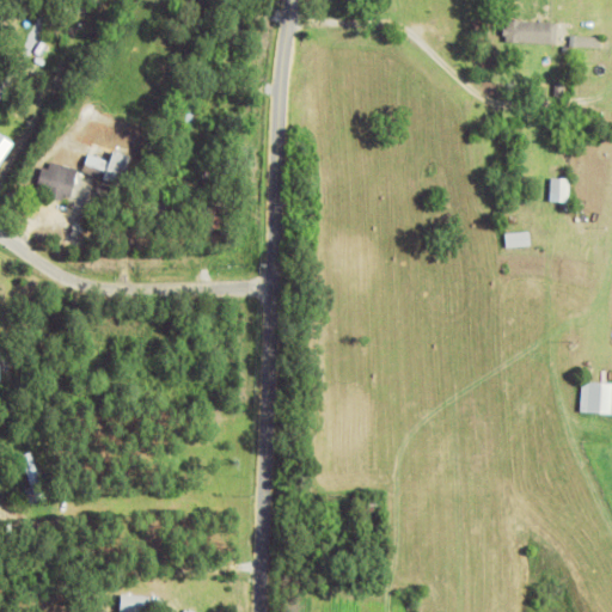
[(72,5),(87,2),(89,13),(73,16),(72,5)]
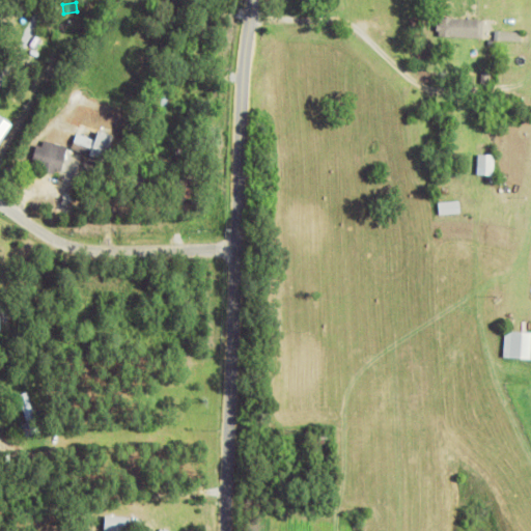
[(440,38),(440,33),(438,33),(438,25),(441,25),(442,20),(484,21),(484,40),(440,38)]
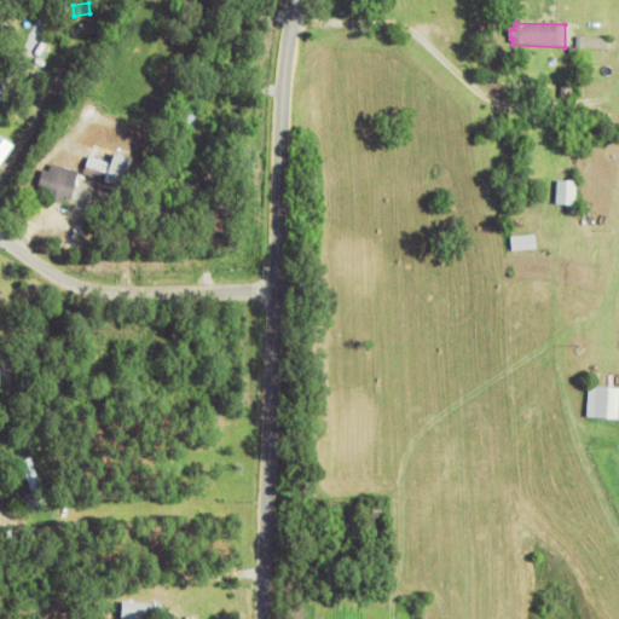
[(577,50),(577,55),(571,55),(571,47),(578,48),(578,36),(609,38),(609,51),(577,50)]
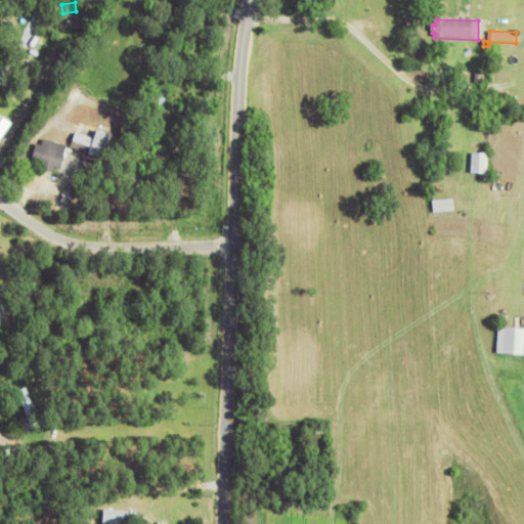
[(476,84),(476,72),(484,72),(484,84),(476,84)]
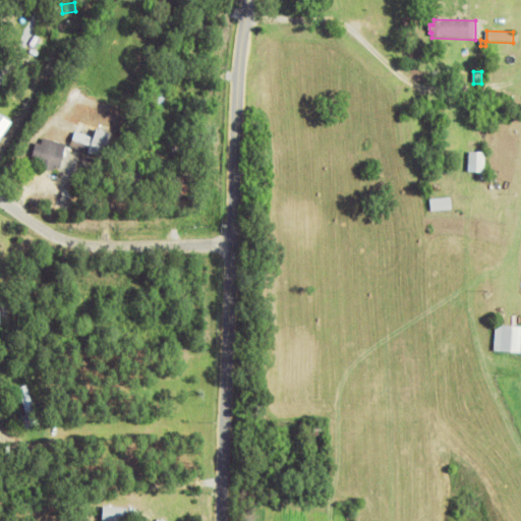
[(0,139),(4,142),(15,118),(0,111),(0,139)]
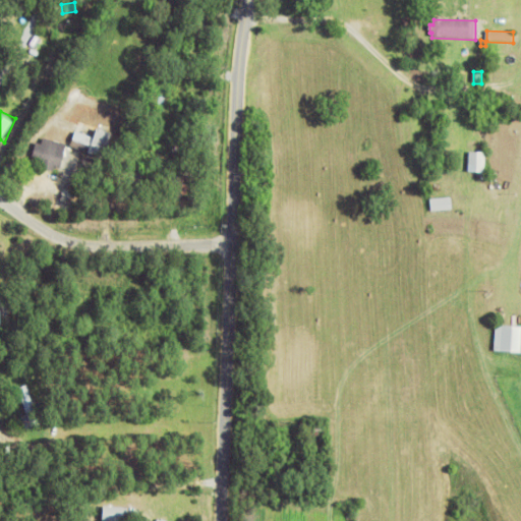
[(70,147),(79,123),(113,136),(104,160),(70,147)]
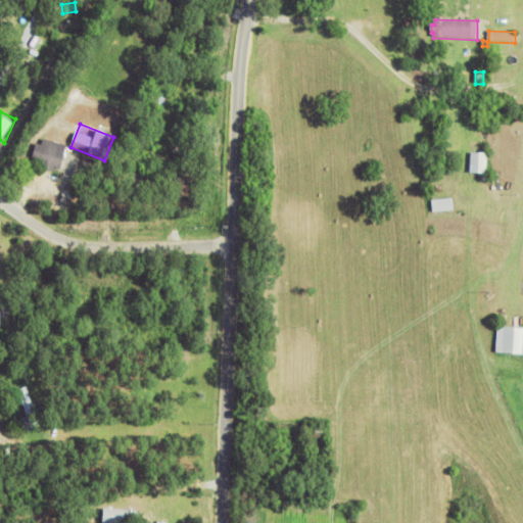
[(45,165),(32,162),(36,144),(43,146),(44,140),(68,146),(62,171),(56,169),(55,174),(43,172),(45,165)]
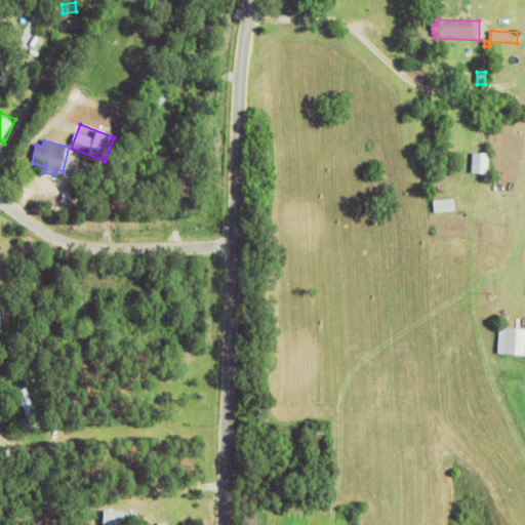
[(173,158),(173,150),(182,150),(182,159),(173,158)]
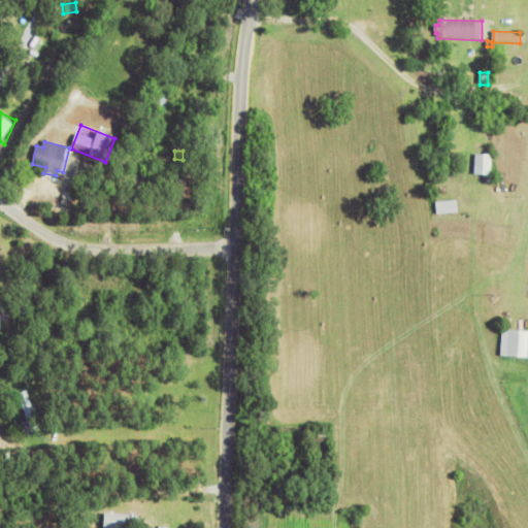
[(475,176),(476,156),(493,156),(492,176),(475,176)]
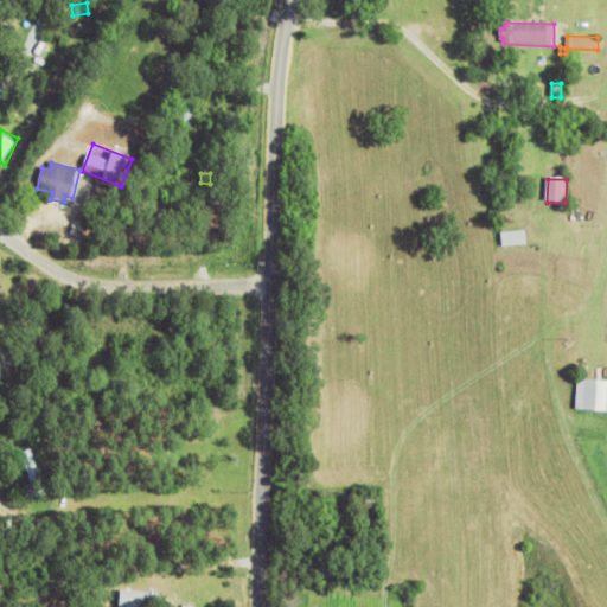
[(13,205),(19,197),(26,203),(20,211),(13,205)]
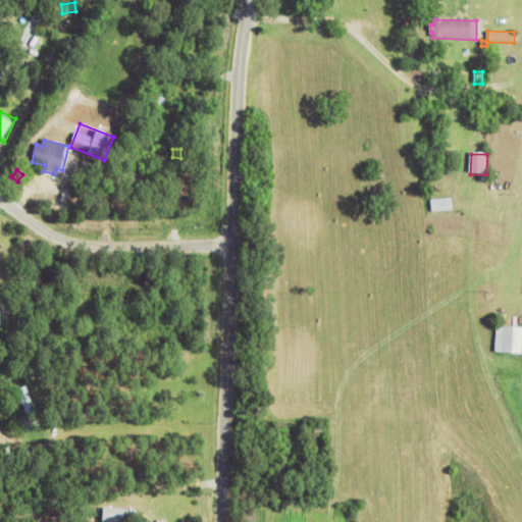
[(57,195),(60,189),(84,199),(82,204),(57,195)]
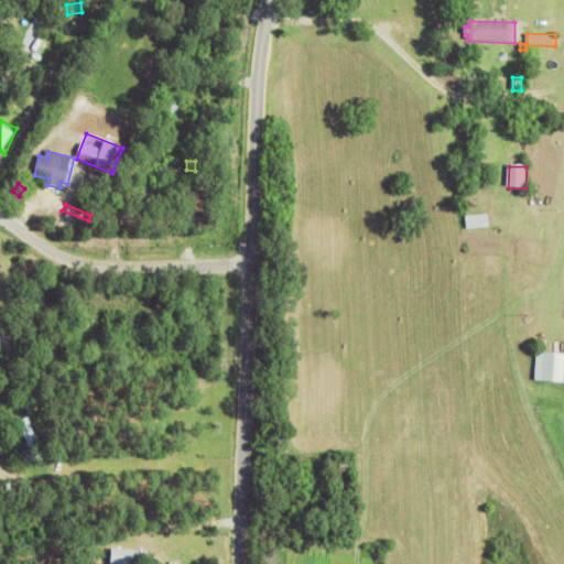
[(467,215),(490,215),(491,228),(467,229),(467,215)]
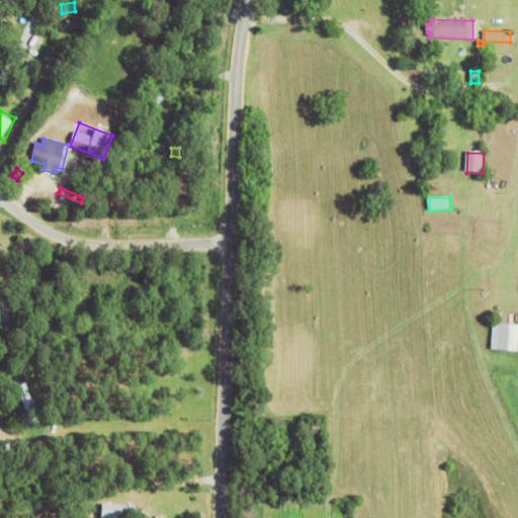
[(517,352),(493,352),(494,324),(517,325),(517,352)]
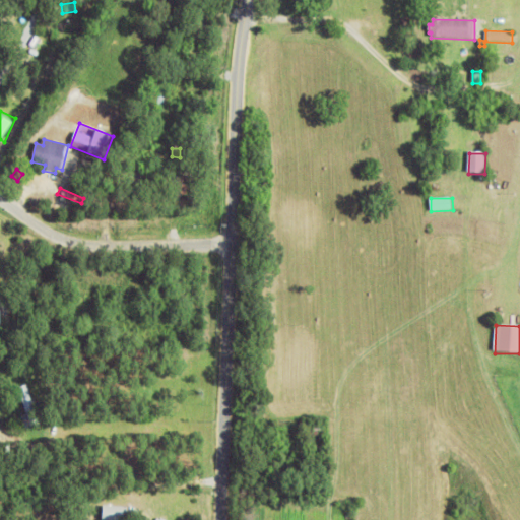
[(33,369),(42,367),(44,374),(35,376),(33,369)]
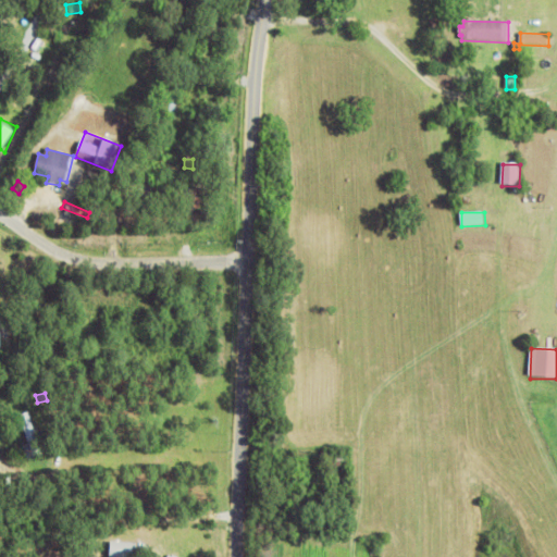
[(23,447),(29,445),(21,416),(29,412),(44,456),(28,461),(23,447)]
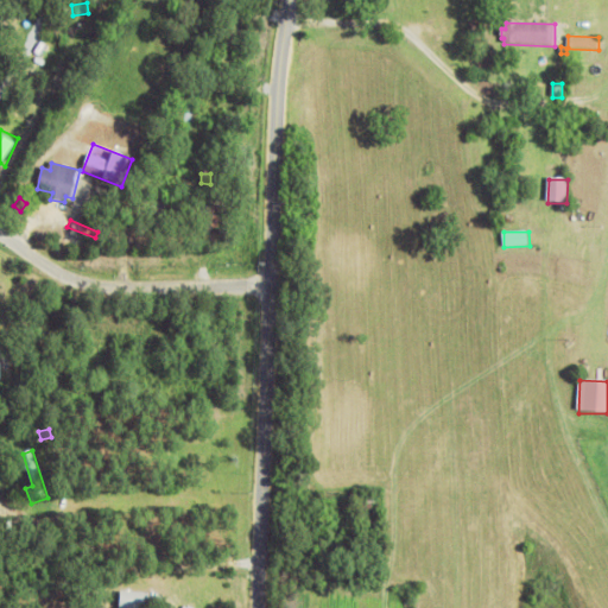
[(359,510),(359,496),(380,496),(380,510),(359,510)]
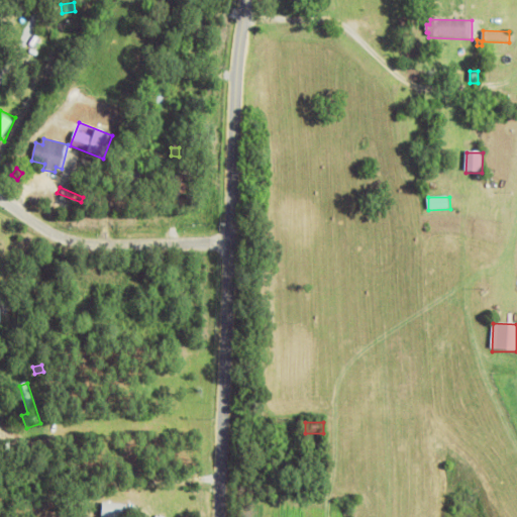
[(103,516),(117,516),(127,516),(129,503),(103,502),(103,516)]
